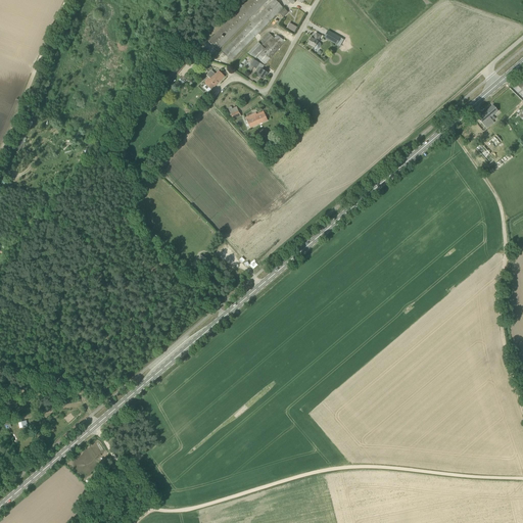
[(248,0),(209,40),(214,44),(217,42),(220,45),(238,26),(240,28),(267,0),(248,0)]
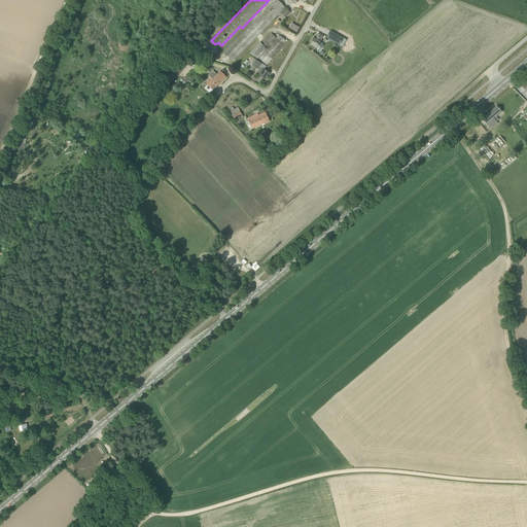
[(233,61),(281,12),(286,18),(291,11),(278,0),(274,0),(223,53),(233,61)]
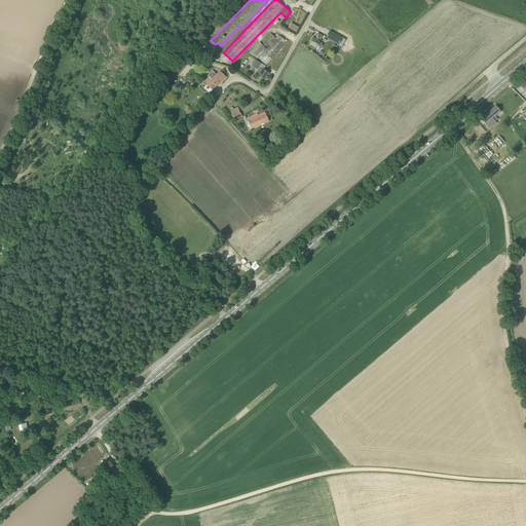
[(292,23),(289,28),(296,32),(299,27),(292,23)]
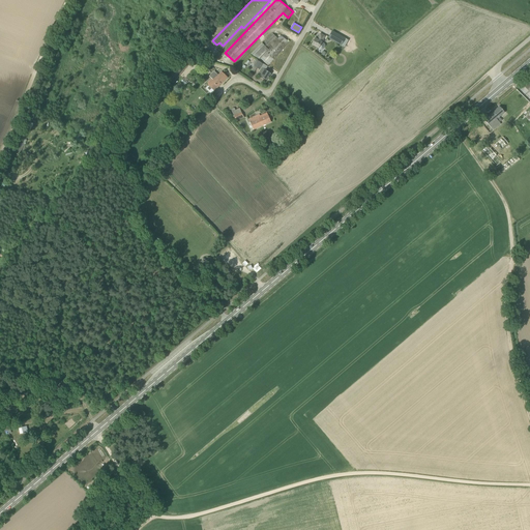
[(341,46),(345,38),(332,31),(328,38),(341,46)]
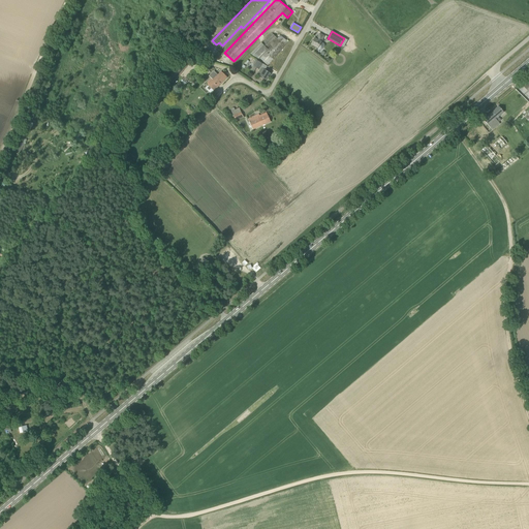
[(288,41),(280,34),(278,37),(271,32),(252,54),(258,59),(262,54),(268,58),(269,57),(272,60),(288,41)]
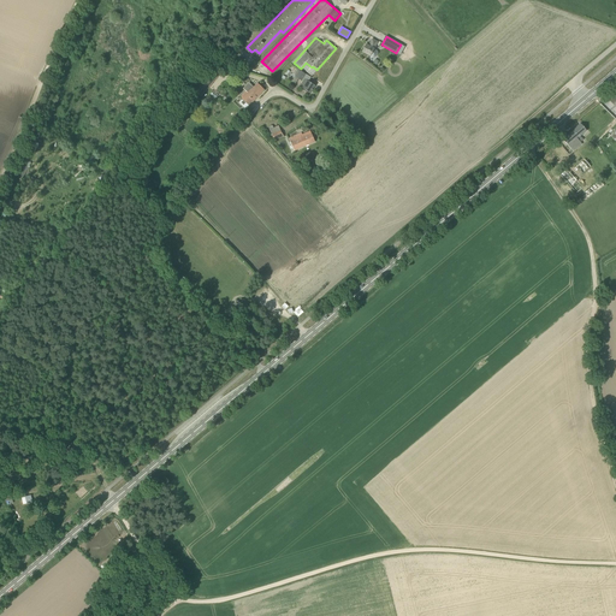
[(362,52),(371,57),(373,58),(375,57),(378,53),(377,51),(374,49),(378,42),(372,40),(368,46),(367,45),(362,52)]
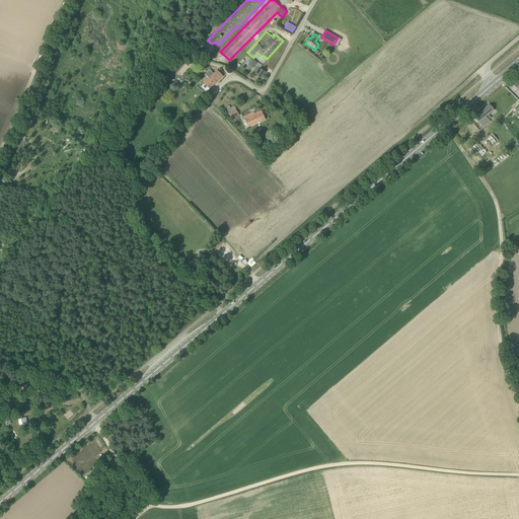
[(184,64),(178,59),(168,71),(167,70),(163,74),(164,75),(163,76),(169,81),(184,64)]
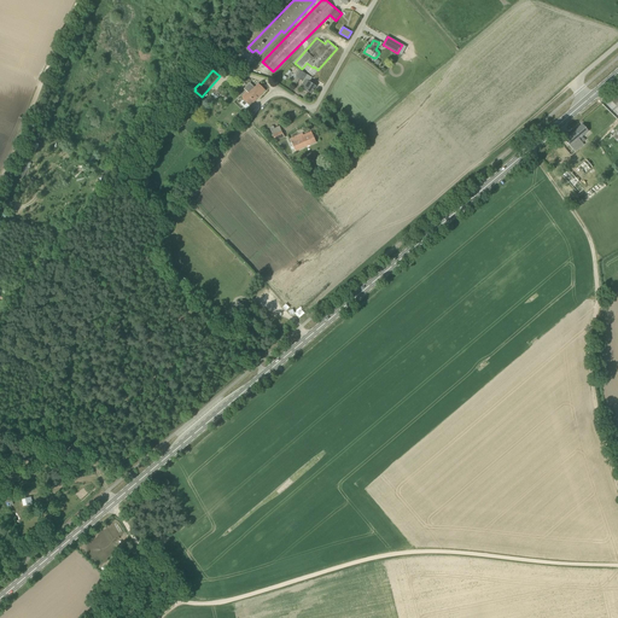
[(303,81),(307,75),(301,70),(296,77),(303,81)]
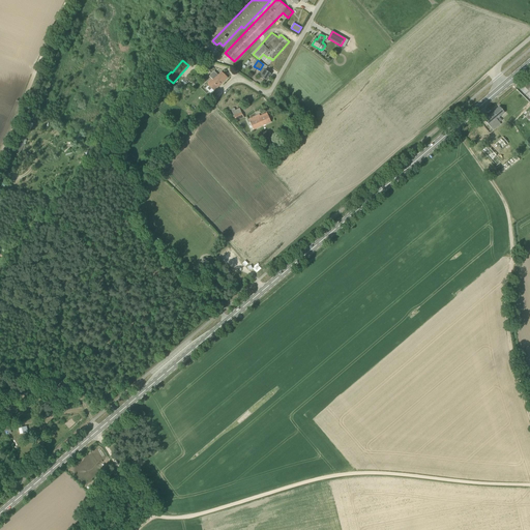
[(262,68),(261,70),(260,72),(262,75),(261,77),(267,81),(271,74),(262,68)]
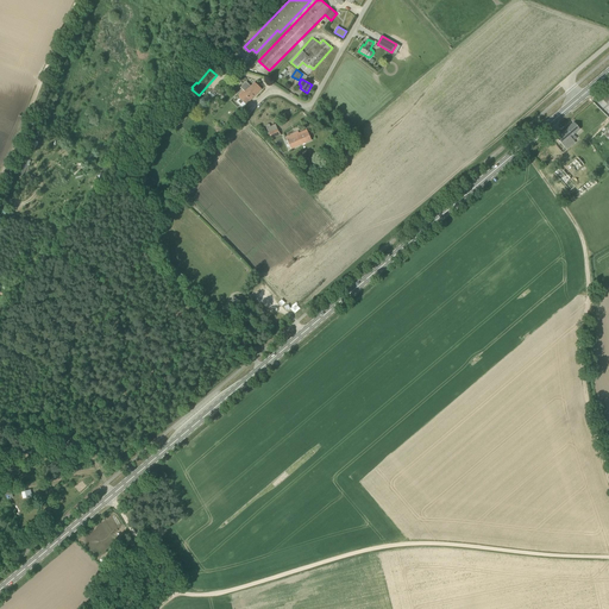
[(248,86),(238,96),(246,105),(262,89),(255,83),(250,88),(248,86)]
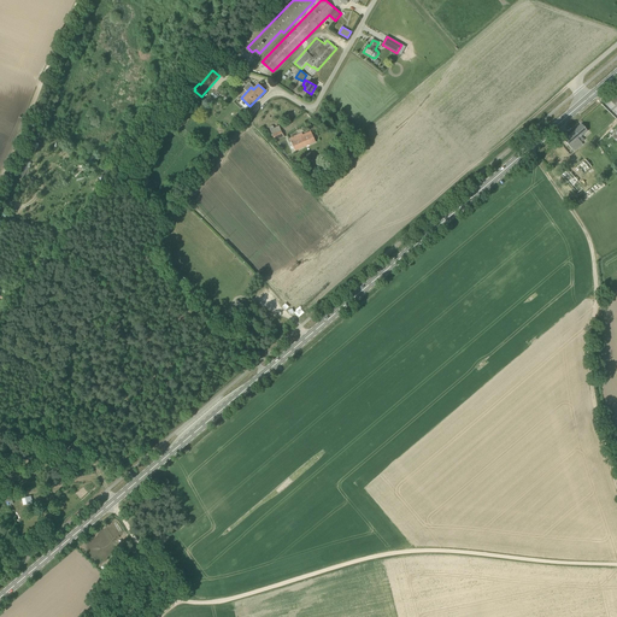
[(178,131),(186,122),(181,119),(175,128),(178,131)]
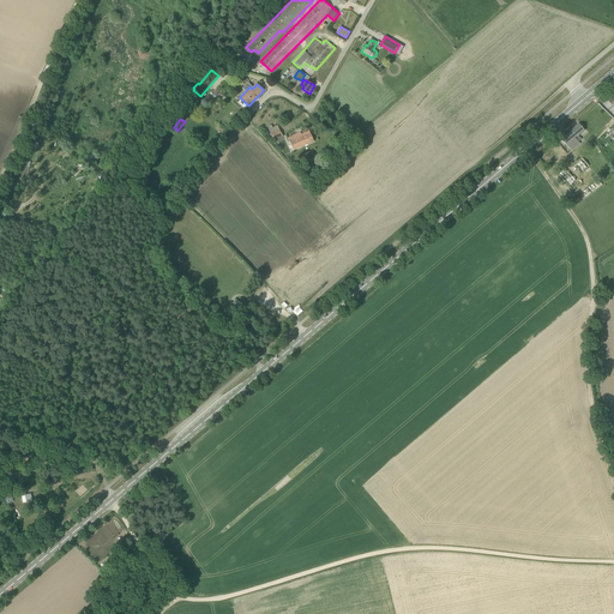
[(557,142),(567,155),(581,144),(578,142),(582,139),(578,136),(584,130),(578,124),(557,142)]
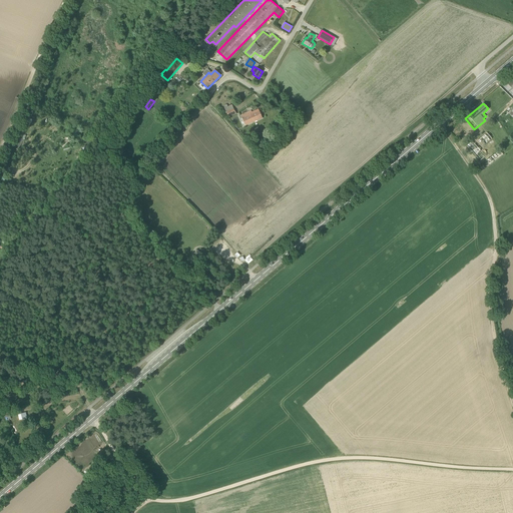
[(235,113),(233,109),(232,105),(227,106),(227,105),(223,106),(228,116),(235,113)]
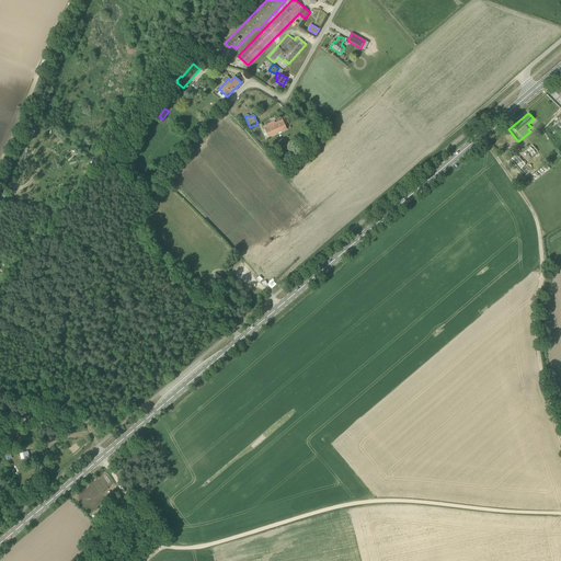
[(263,126),(268,138),(287,129),(283,119),(275,123),(275,121),(263,126)]
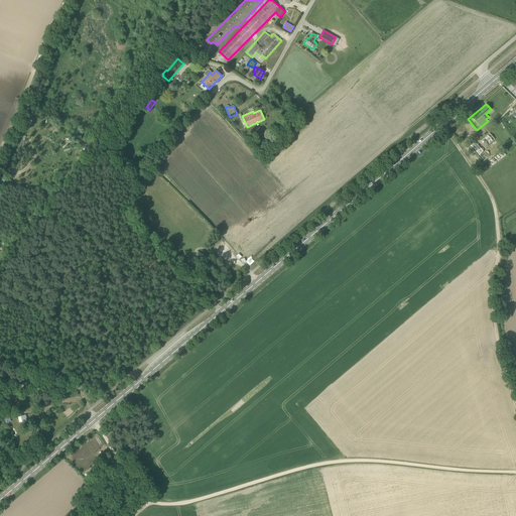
[(489,133),(483,139),(488,146),(495,140),(489,133)]
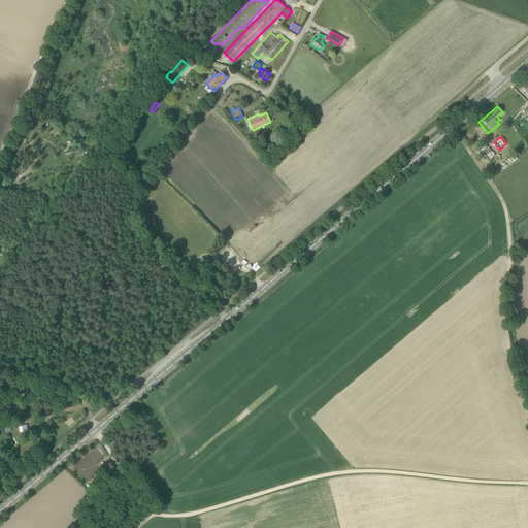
[(20,154),(25,143),(20,141),(14,152),(20,154)]
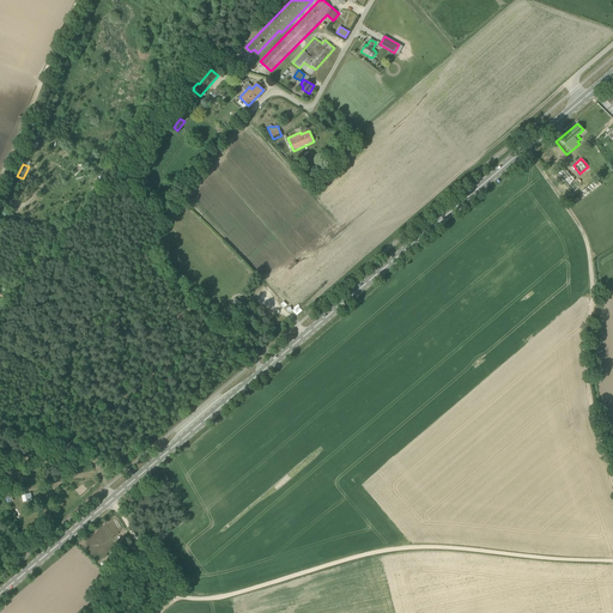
[(577,193),(582,189),(564,169),(559,174),(577,193)]
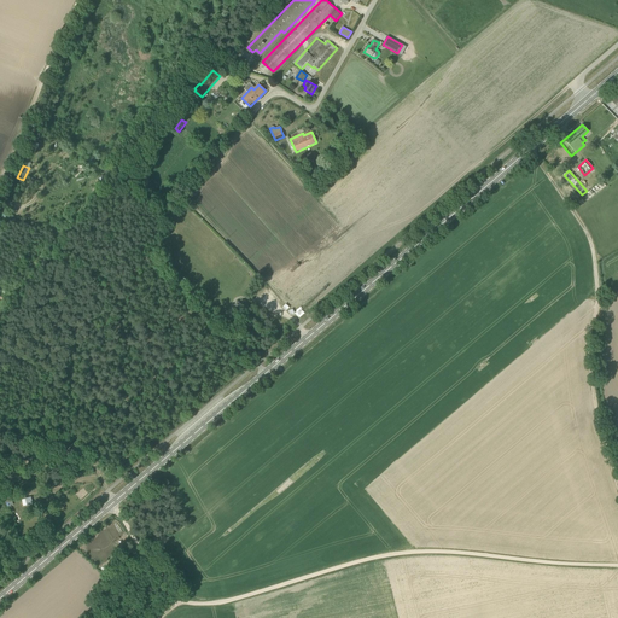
[(576,200),(581,207),(606,187),(601,181),(576,200)]
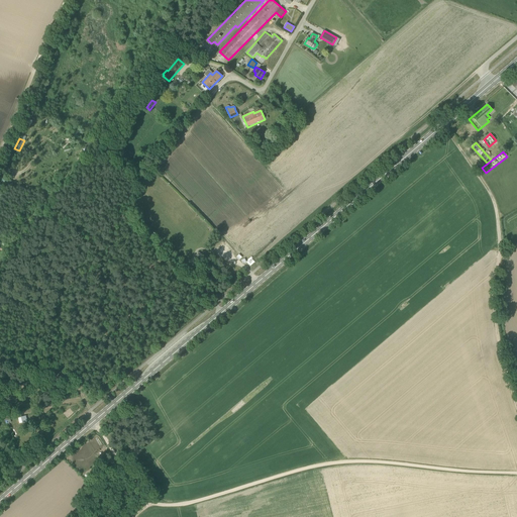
[(199,264),(204,254),(197,251),(193,261),(199,264)]
